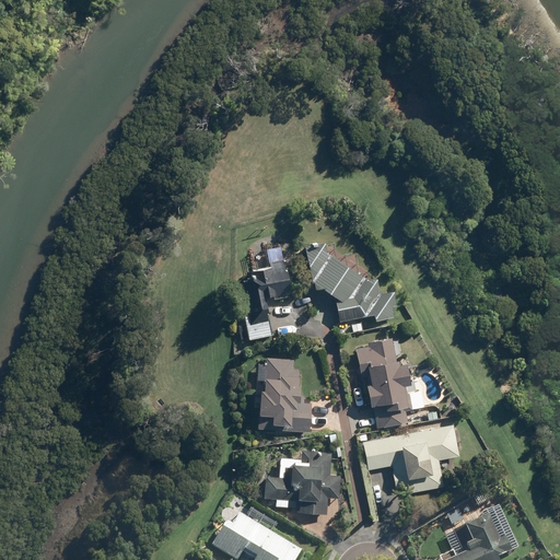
[(393,290),(391,289),(378,289),(377,280),(315,242),(305,257),(311,280),(342,300),(336,302),(339,323),(365,314),(375,319),(393,317),(393,290)]
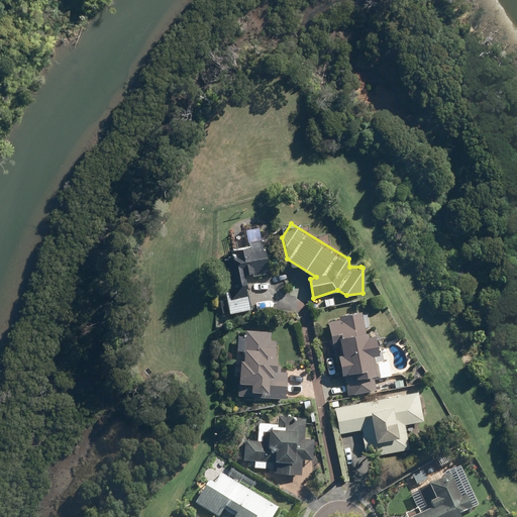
[(263,244),(262,244),(260,239),(240,244),(241,250),(221,255),(227,278),(230,290),(224,291),(230,313),(251,308),(242,275),(269,267),(263,244)]
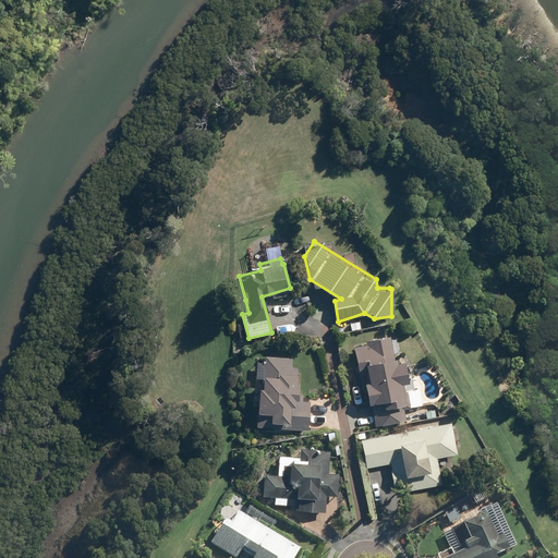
[(354,347),(361,374),(366,373),(368,380),(363,381),(367,403),(380,400),(383,409),(408,403),(403,381),(407,380),(402,361),(396,362),(390,339),(390,336),(366,340),(367,344),(354,347)]
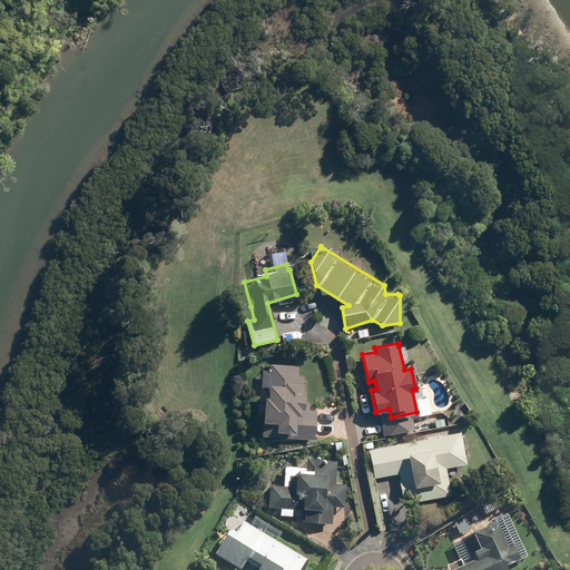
[(269,362),(268,396),(264,395),(263,421),(268,421),(277,421),(276,430),(292,430),(291,438),(314,439),(316,410),(301,410),(303,374),(298,374),(298,364),(269,362)]
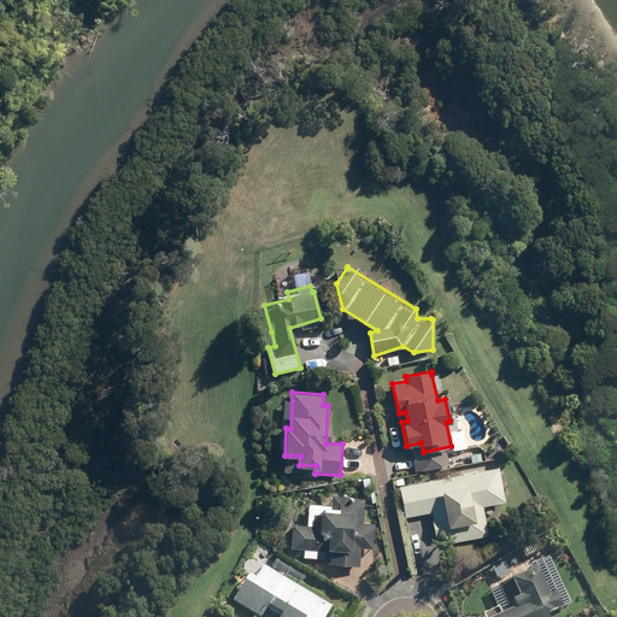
[(506,501),(505,498),(499,465),(399,486),(405,517),(429,512),(436,546),(488,535),(482,506),(506,501)]
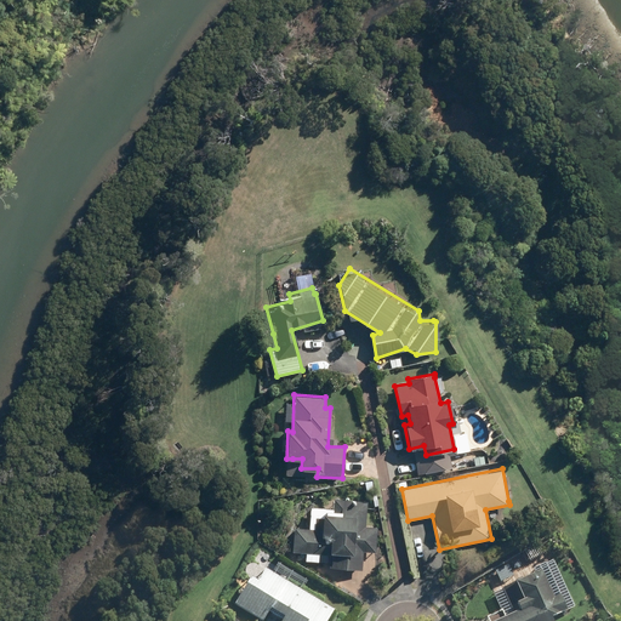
[(362,570),(362,565),(363,550),(376,551),(377,525),(365,524),(365,511),(366,500),(329,497),(328,508),(309,506),(308,528),(295,527),(294,550),(306,551),(306,560),(328,563),(328,567),(362,570)]
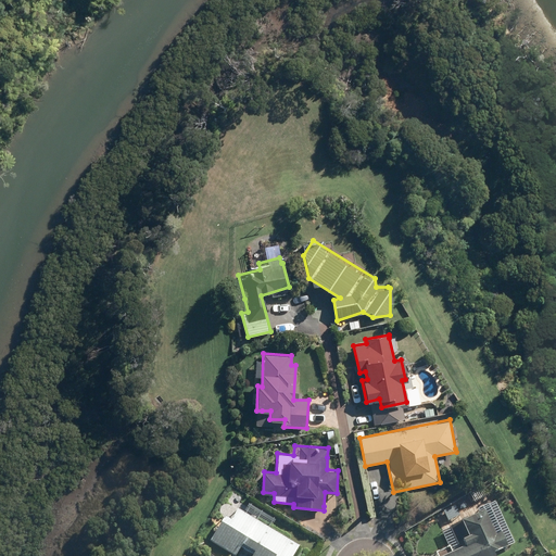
[(292,555),(299,545),(268,527),(273,519),(242,501),(238,509),(232,505),(231,507),(224,503),(217,514),(225,518),(216,531),(210,542),(232,555),(235,555),(241,546),(253,553),(250,555),(292,555)]
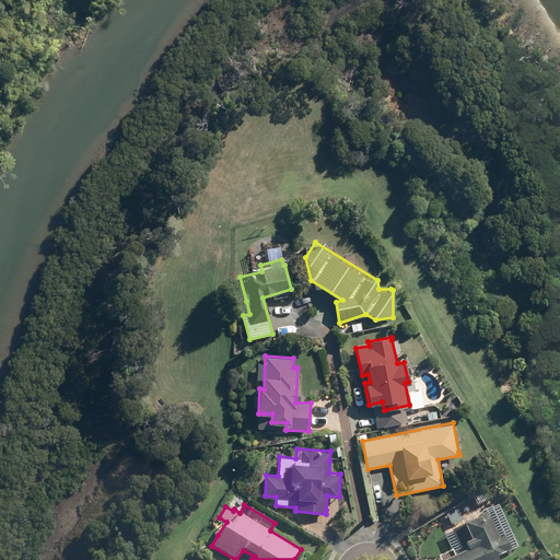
[(464,543),(467,551),(446,559),(497,559),(496,557),(510,550),(504,537),(497,540),(485,514),(464,523),(471,540),(464,543)]
